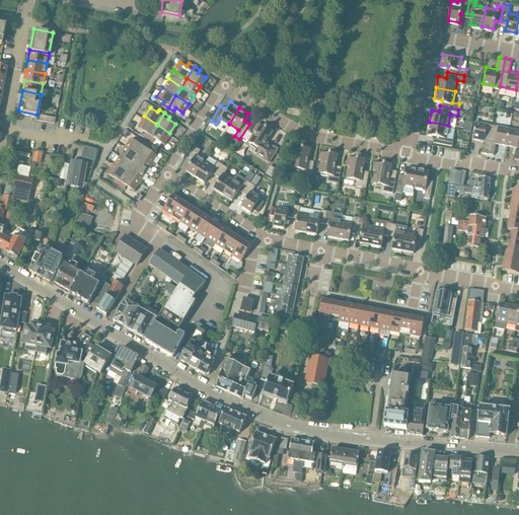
[(157,125),(144,116),(138,125),(146,130),(144,133),(149,136),(157,125)]
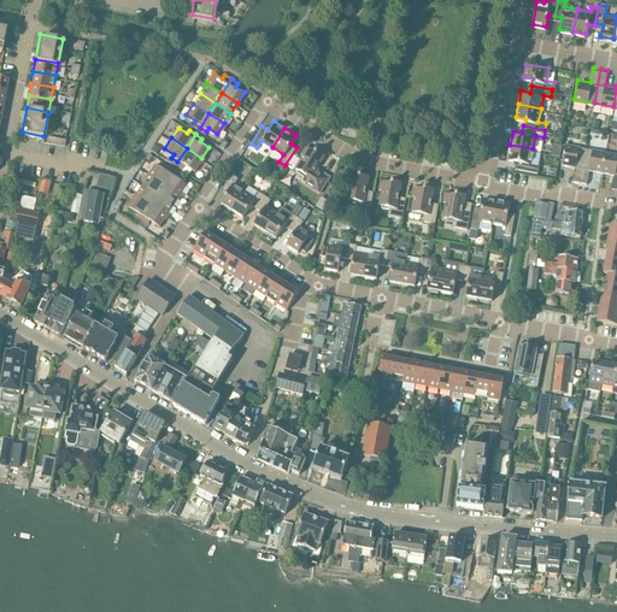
[(573,178),(580,180),(586,146),(565,142),(562,162),(575,164),(573,178)]
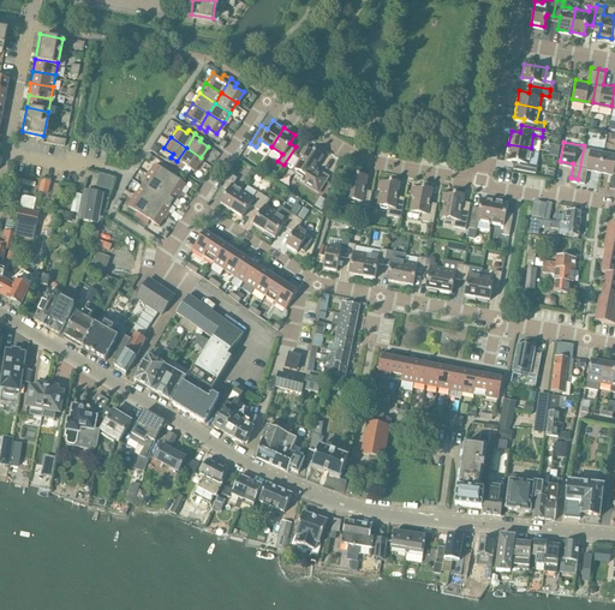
[(314,150),(304,144),(300,150),(303,153),(294,166),(304,172),(300,178),(318,189),(328,173),(322,168),(320,171),(314,167),(323,153),(315,148),(314,150)]
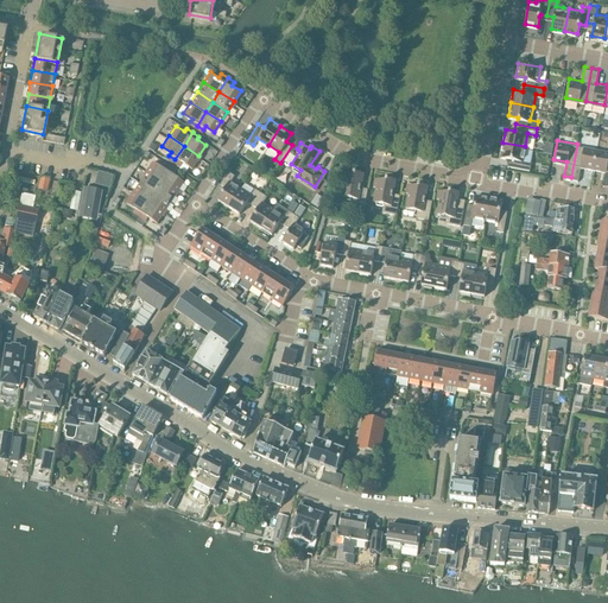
[(502,143),(500,156),(510,157),(508,164),(530,167),(531,160),(533,147),(525,146),(502,143)]
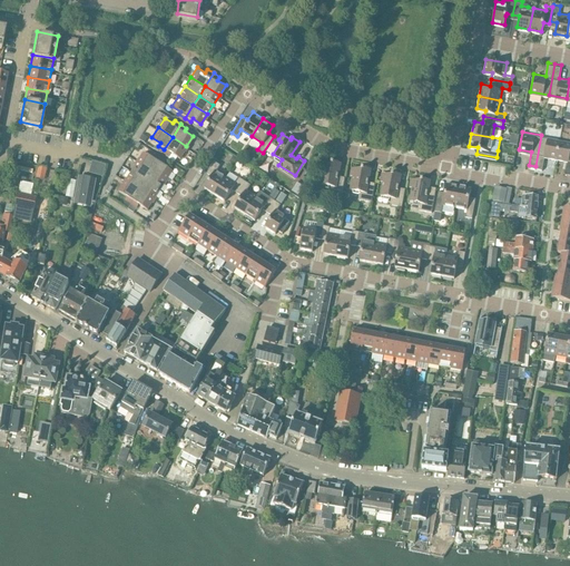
[(541,135),(536,166),(542,167),(544,155),(556,157),(560,138),(541,135)]
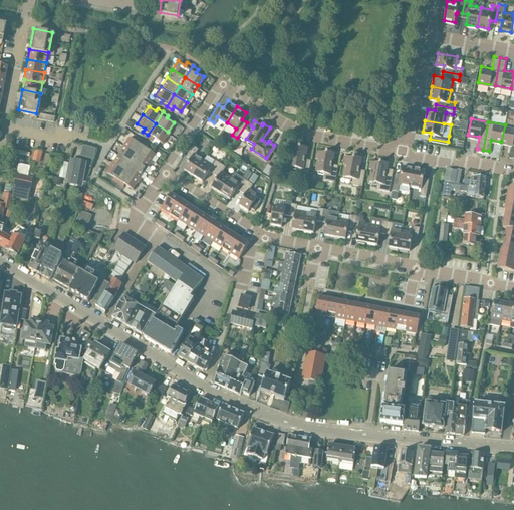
[(163,141),(168,132),(156,123),(148,135),(153,139),(155,136),(163,141)]
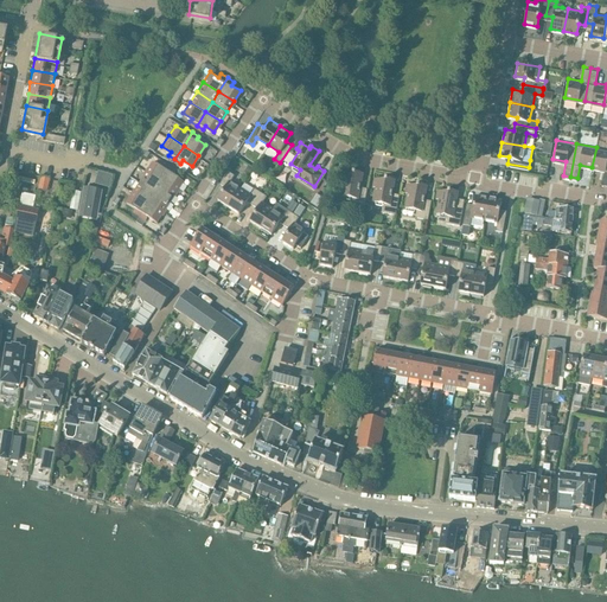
[(606,149),(596,147),(592,167),(605,170),(602,183),(606,184),(606,149)]
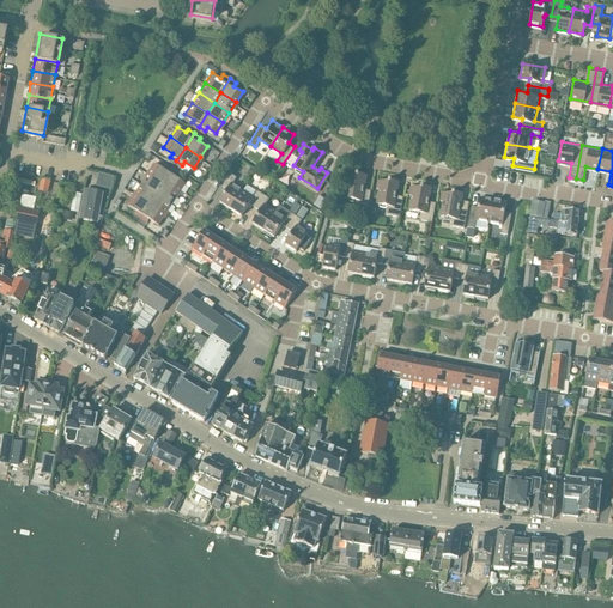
[(147,171),(163,181),(173,168),(165,163),(164,166),(155,160),(147,171)]
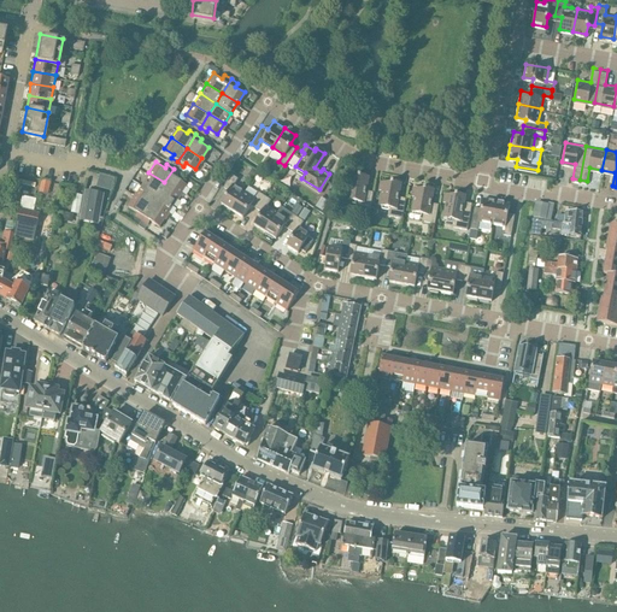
[(180,172),(174,169),(164,182),(180,193),(187,182),(177,176),(180,172)]
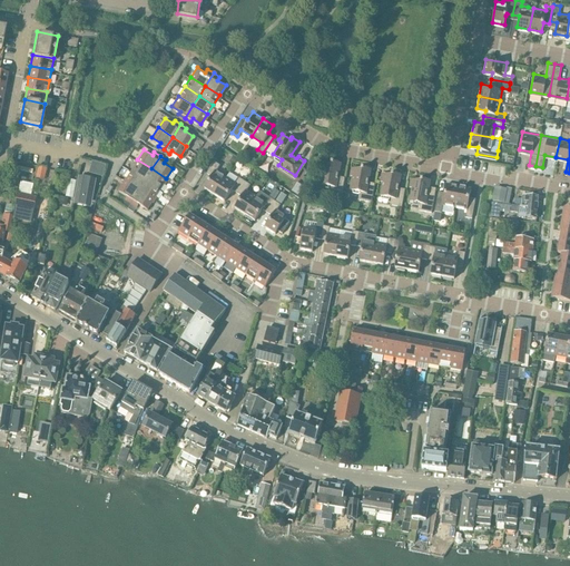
[(204,185),(215,192),(226,174),(216,168),(219,163),(214,158),(206,171),(212,174),(204,185)]
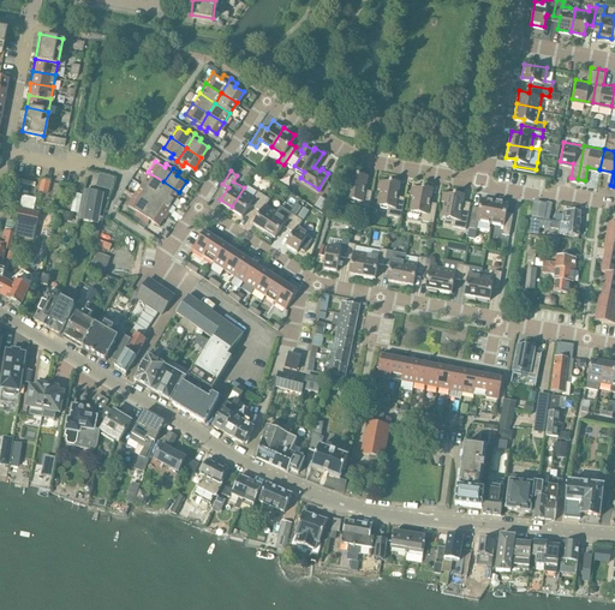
[(157,192),(163,181),(148,172),(142,183),(157,192)]
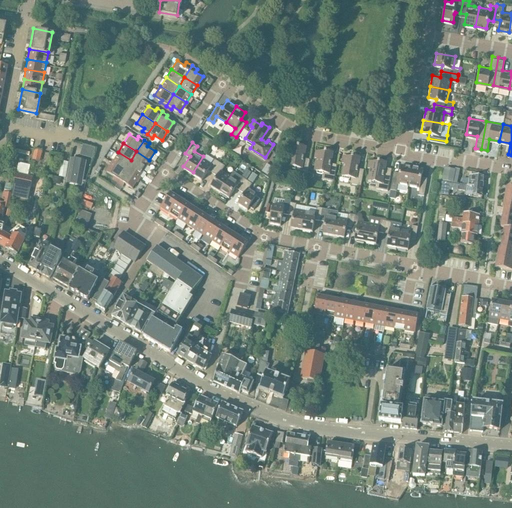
[(306,144),(298,143),(297,145),(289,144),(287,150),(290,151),(288,163),(297,164),(296,170),(307,172),(310,157),(303,155),(306,144)]
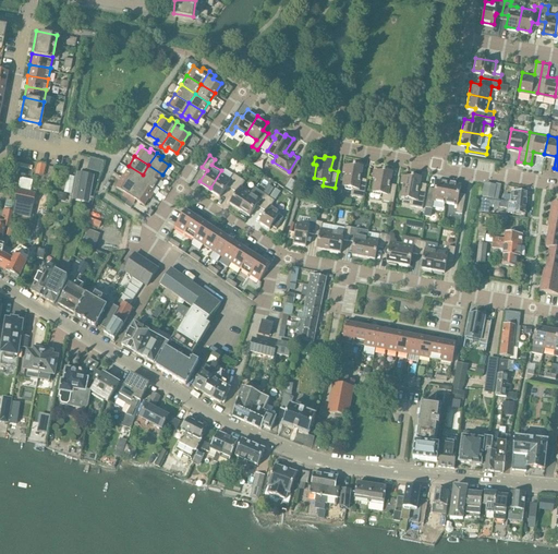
[(363,163),(354,161),(353,164),(344,163),(342,169),(346,170),(343,183),(353,185),(352,193),(364,195),(367,177),(360,175),(363,163)]
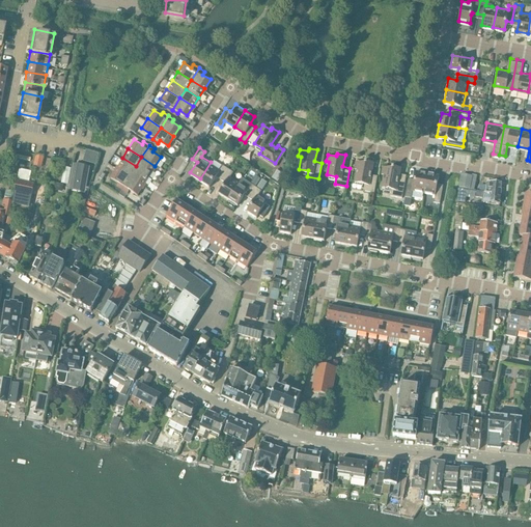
[(155,166),(141,157),(136,166),(149,174),(155,166)]
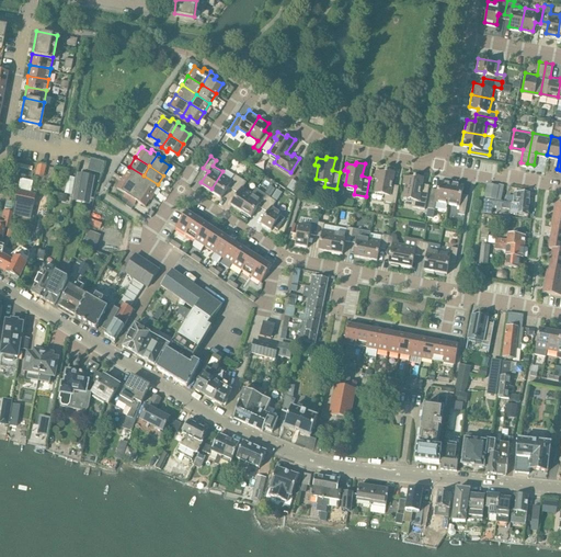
[(137,184),(144,175),(129,167),(123,175),(137,184)]
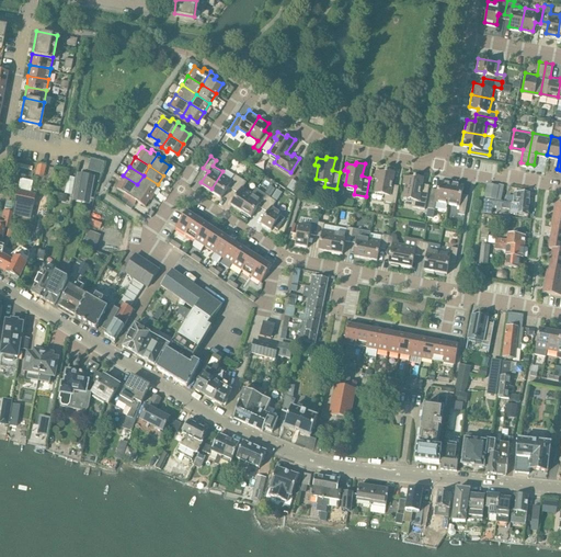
[(395,170),(386,168),(385,170),(376,169),(374,175),(377,177),(375,190),(385,192),(384,199),(396,201),(399,183),(392,182),(395,170)]
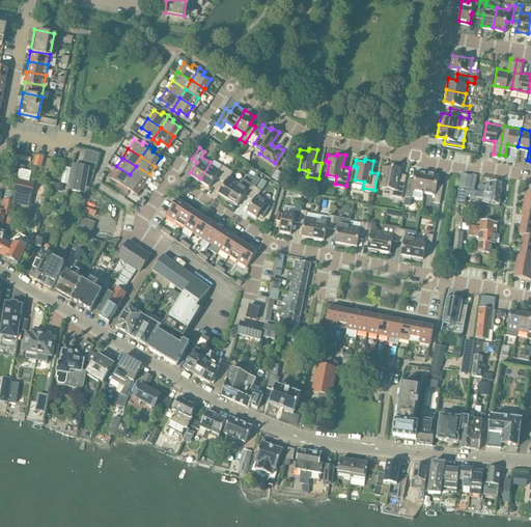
[(73,161),(70,179),(86,183),(89,164),(83,163),(73,161)]
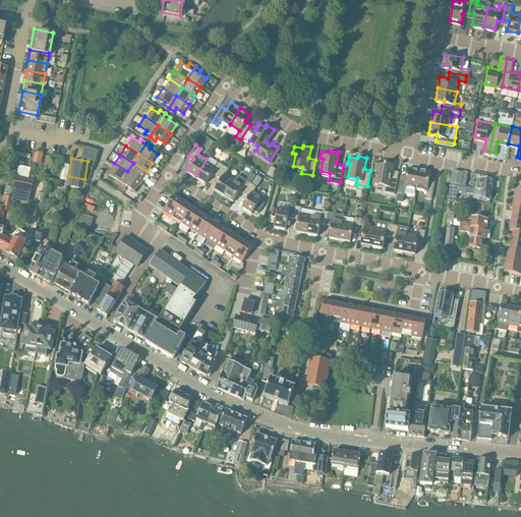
[(212,171),(217,174),(224,163),(219,160),(215,165),(207,159),(196,175),(206,181),(212,171)]
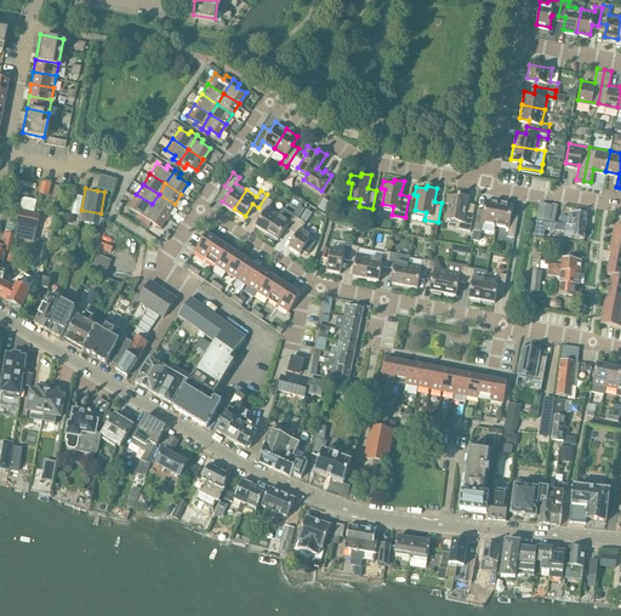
[(448,193),(445,200),(449,201),(446,216),(457,218),(456,226),(471,228),(474,209),(466,207),(468,194),(459,192),(457,194),(448,193)]
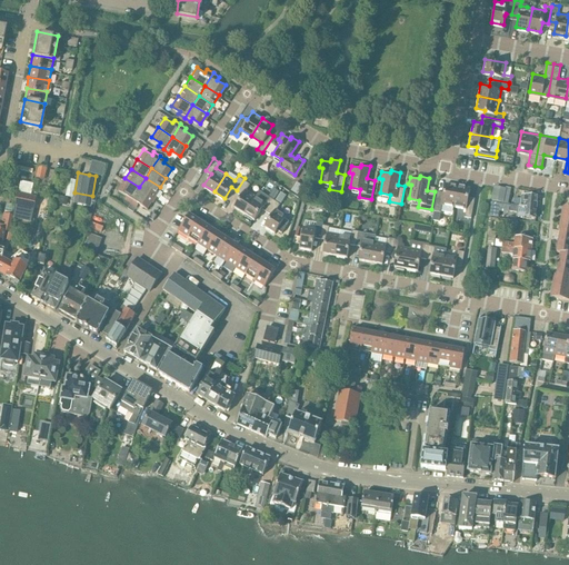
[(131,200),(139,187),(125,178),(119,188),(127,194),(125,196),(131,200)]
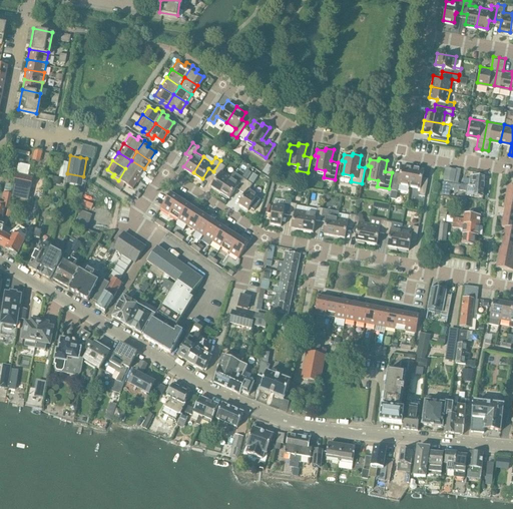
[(144,168),(131,160),(125,168),(138,177),(144,168)]
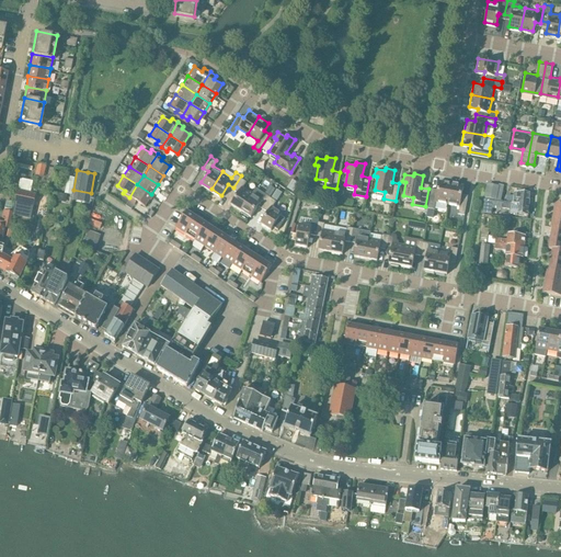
[(252,191),(251,191),(242,184),(247,179),(241,175),(233,188),(238,190),(231,202),(241,208),(252,191)]
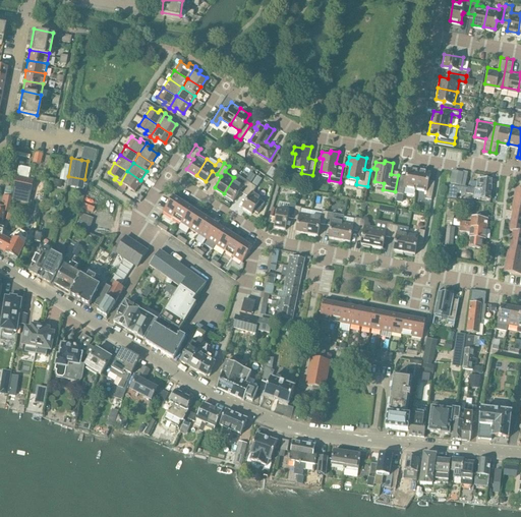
[(405,184),(415,186),(419,168),(408,165),(406,174),(401,172),(397,190),(403,191),(405,184)]
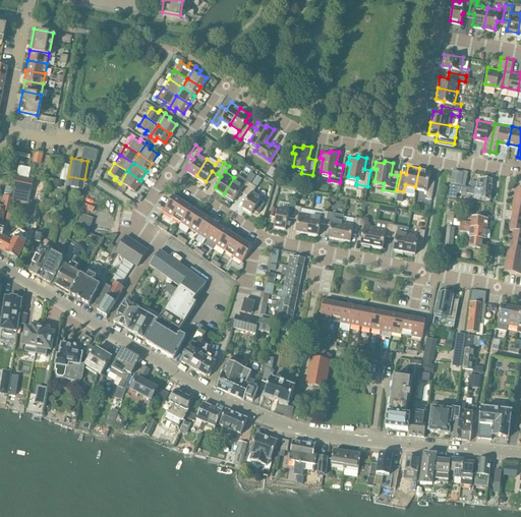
[(419,168),(415,186),(426,188),(425,195),(431,196),(435,179),(428,178),(430,170),(419,168)]
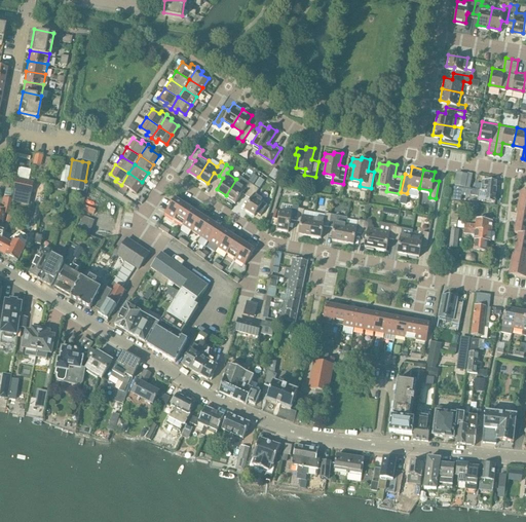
[(456,176),(455,182),(465,184),(467,172),(457,170),(457,171),(456,176)]
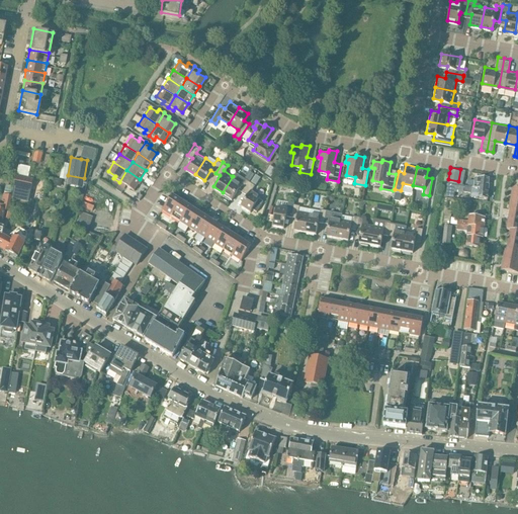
[(140,179),(126,170),(119,182),(124,185),(126,183),(134,188),(140,179)]
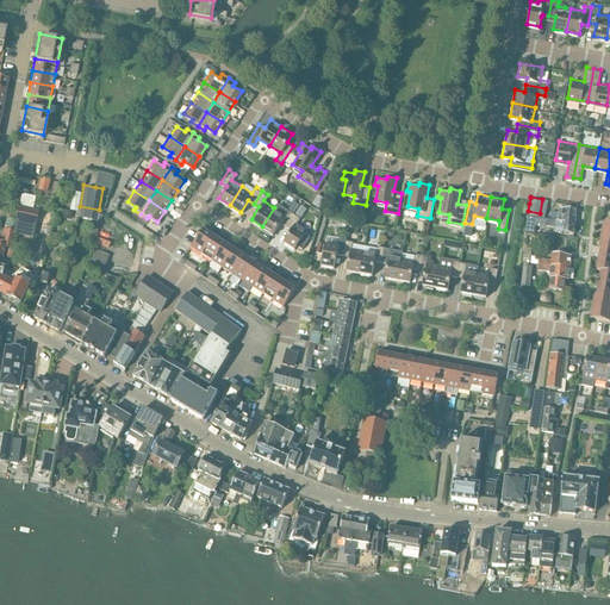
[(274,207),(262,226),(263,226),(262,229),(271,234),(271,232),(273,232),(280,220),(286,224),(294,212),(278,200),(273,207),(274,207)]
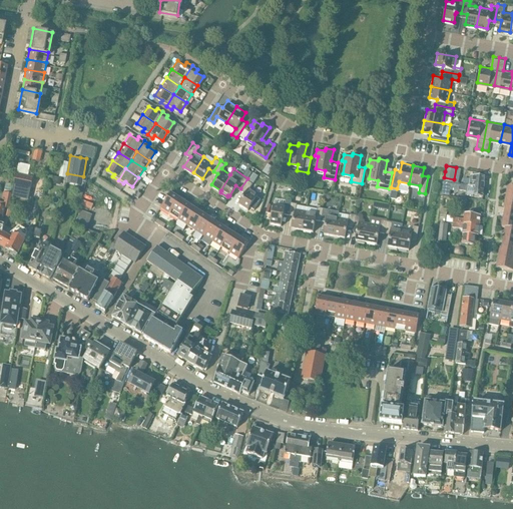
[(17,171),(14,183),(30,186),(32,174),(17,171)]
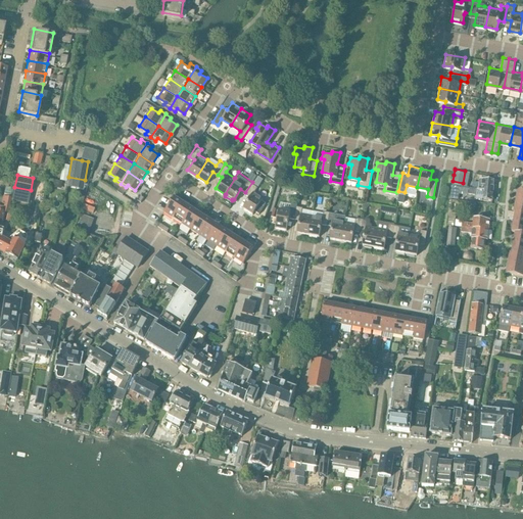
[(473,179),(472,186),(493,188),(494,177),(479,176),(479,180),(473,179)]
